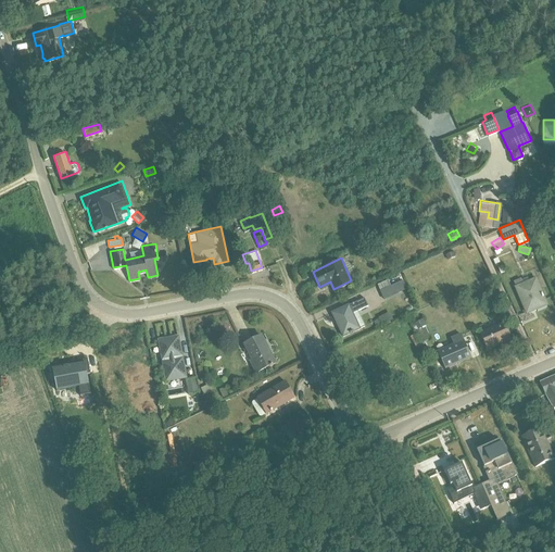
[(501,271),(506,268),(502,261),(496,264),(501,271)]
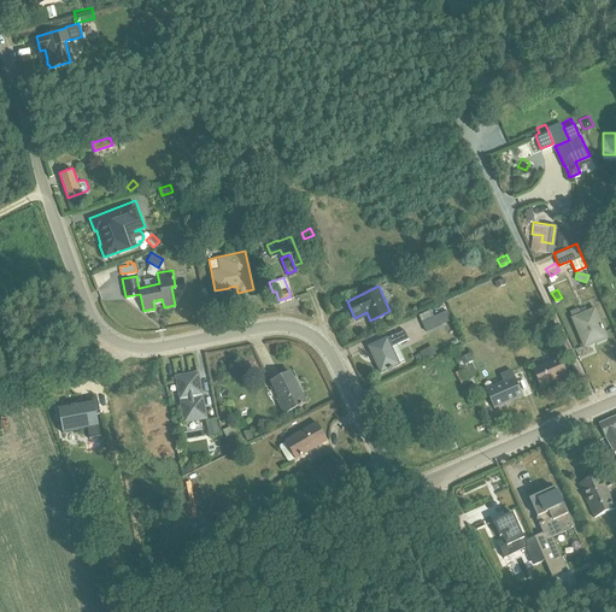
[(605,335),(592,305),(570,315),(584,345),(605,335)]
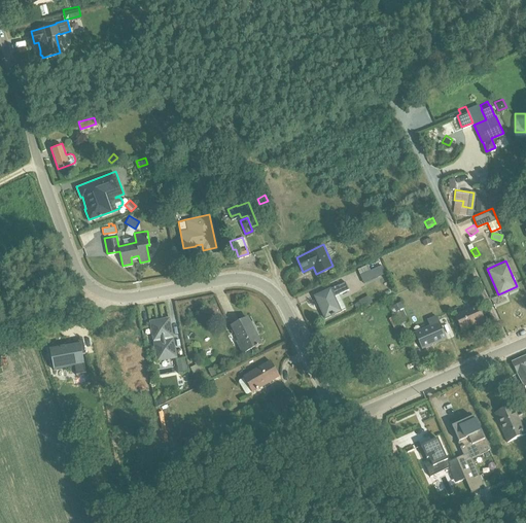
[(367,264),(356,268),(363,282),(385,272),(381,264),(370,269),(367,264)]
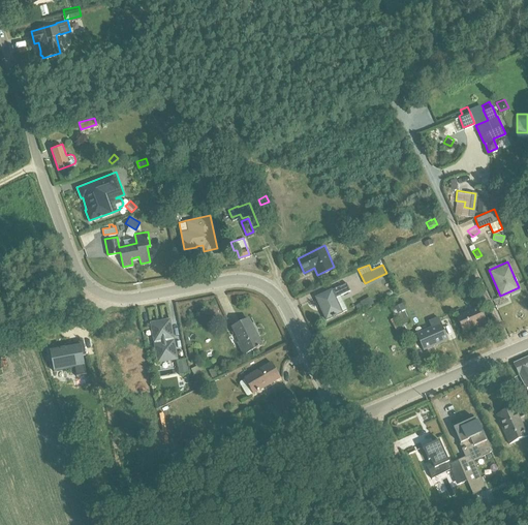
[(339,294),(349,288),(346,281),(315,296),(325,318),(346,308),(339,294)]
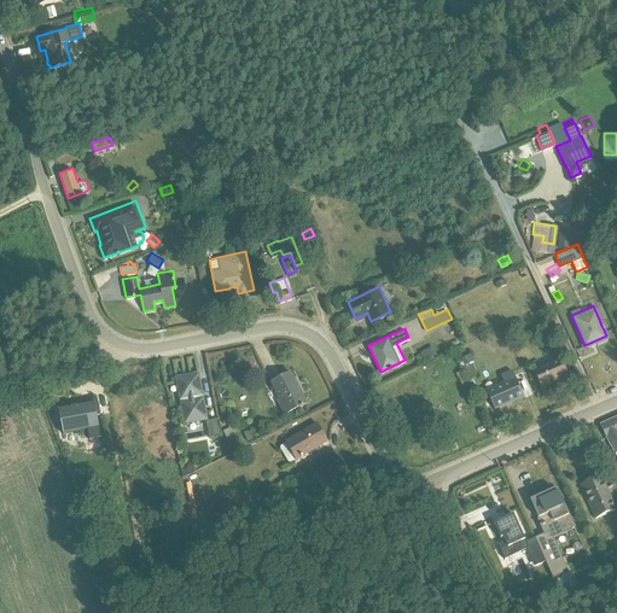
[(420,351),(415,355),(418,361),(436,352),(432,344),(419,350),(420,351)]
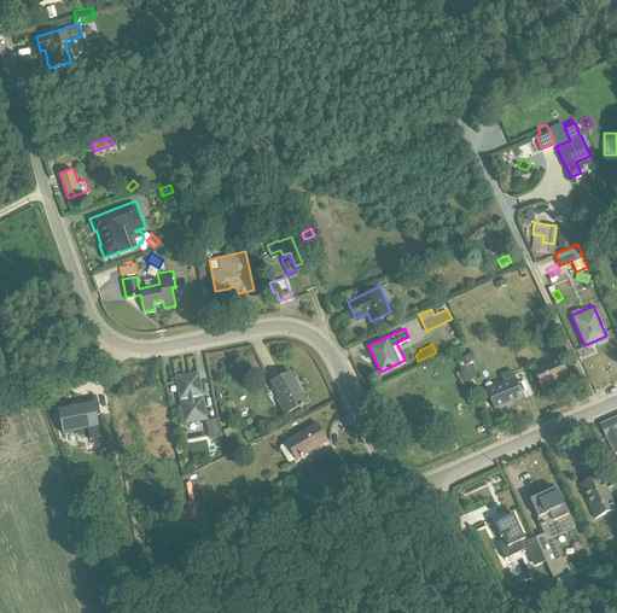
[(473,361),(469,352),(458,357),(475,392),(479,390),(472,377),(478,374),(477,371),(479,369),(476,360),(473,361)]
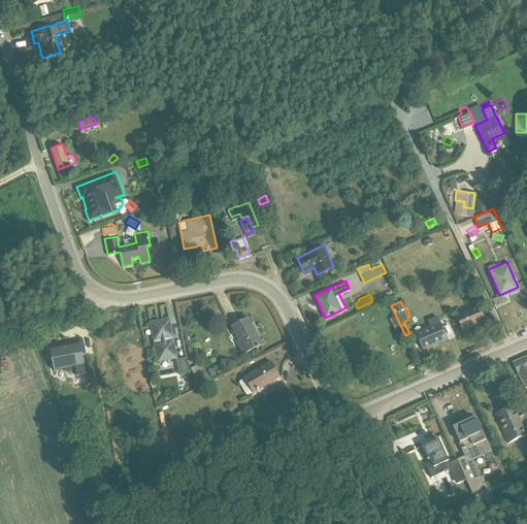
[(485,320),(478,302),(454,314),(461,330),(485,320)]
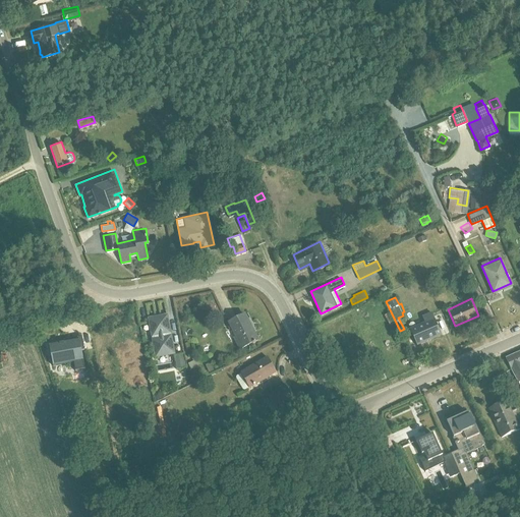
[(421,313),(423,321),(409,327),(416,343),(441,332),(430,309),(421,313)]
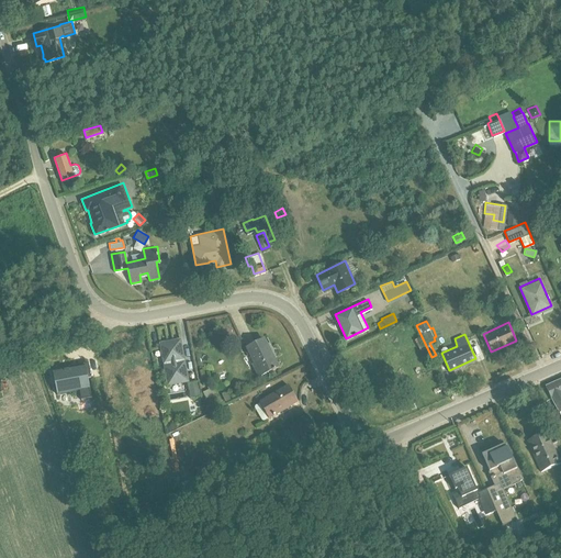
[(425,347),(418,335),(414,338),(421,349),(425,347)]
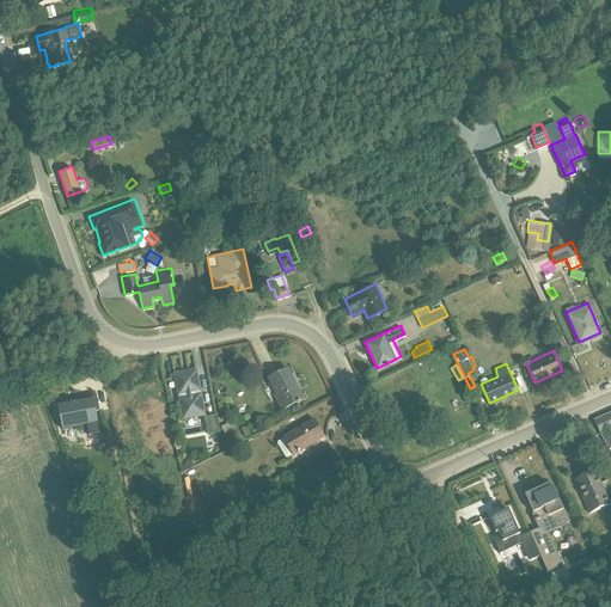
[(273,394),(280,409),(303,397),(287,367),(268,375),(276,392),(273,394)]
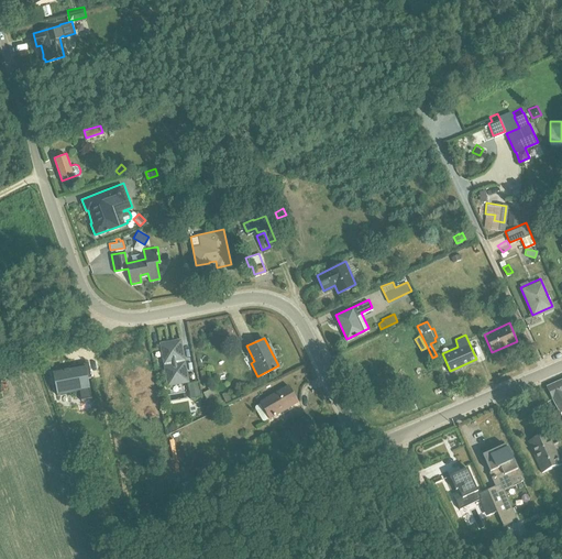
[(161,342),(168,385),(187,381),(179,339),(161,342)]
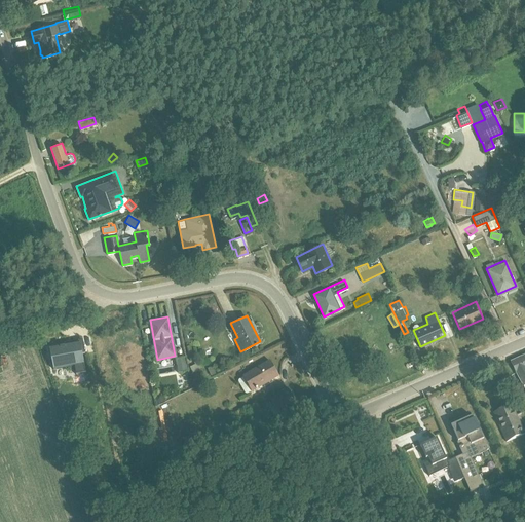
[(58,344),(49,346),(52,366),(74,362),(76,371),(85,369),(81,350),(84,350),(82,337),(57,342),(58,344)]
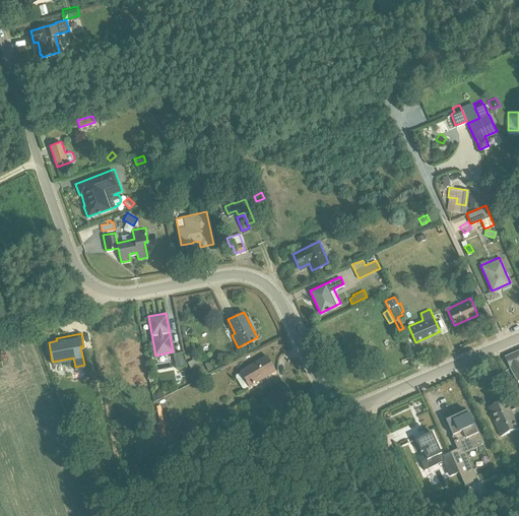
[(516,379),(517,379),(518,384),(518,347),(505,355),(516,379)]
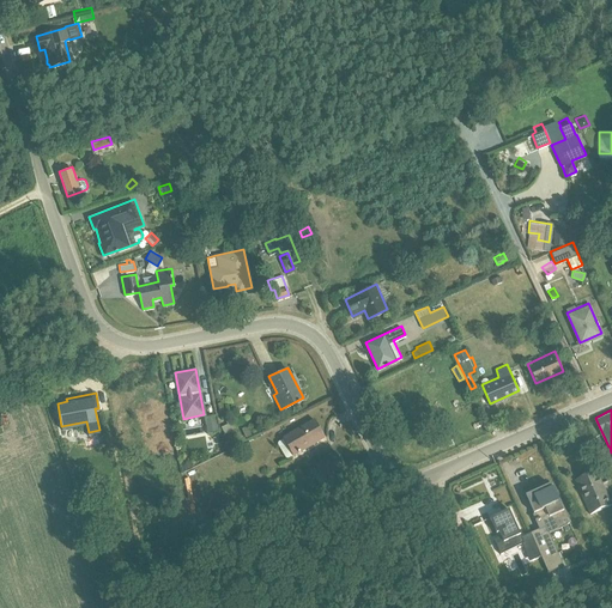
[(204,415),(207,432),(219,430),(216,413),(204,415)]
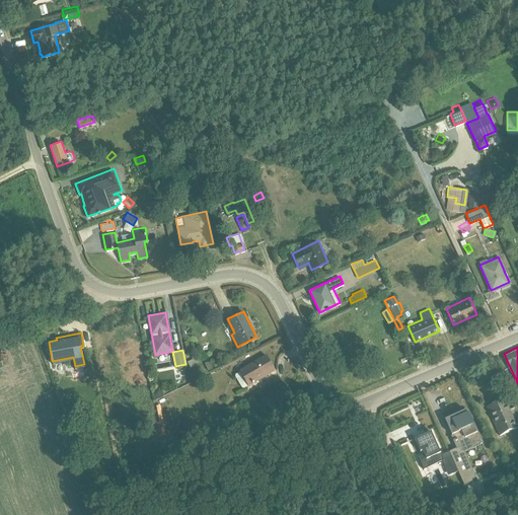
[(234,373),(234,374),(241,386),(243,386),(247,384),(274,368),(266,354),(234,373)]
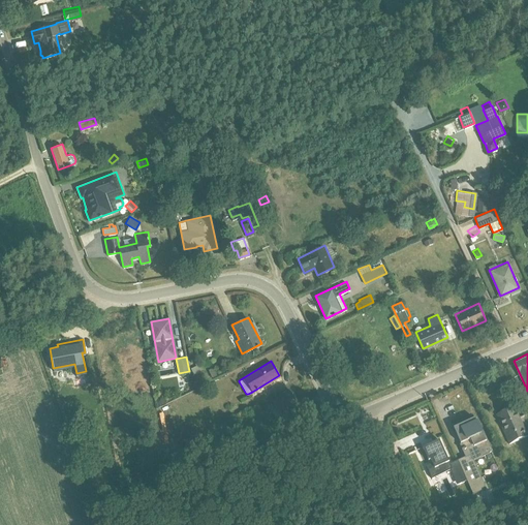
[(193,373),(200,370),(197,363),(190,367),(193,373)]
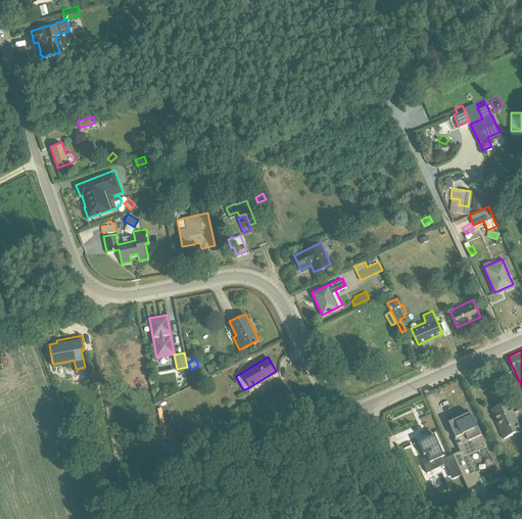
[(205,364),(208,372),(214,370),(210,362),(205,364)]
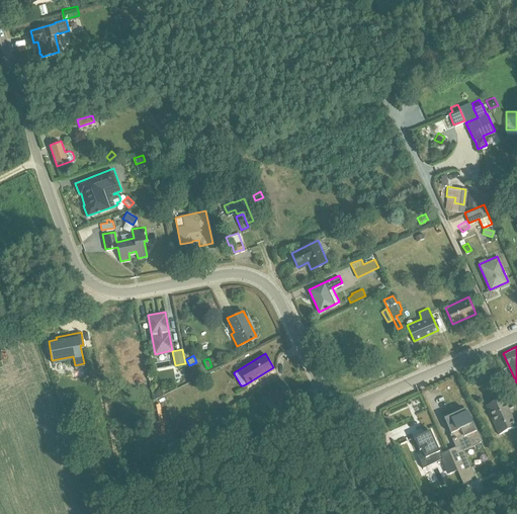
[(273,388),(272,386),(265,391),(280,413),(288,407),(287,407),(296,401),(282,380),(273,388)]
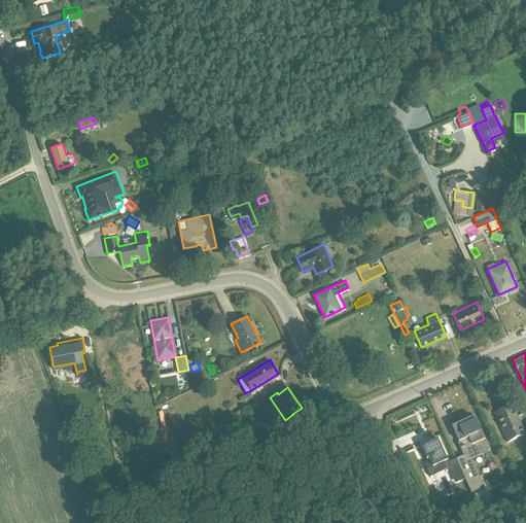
[(512,403),(493,411),(506,441),(510,439),(516,453),(525,448),(525,410),(517,414),(512,403)]
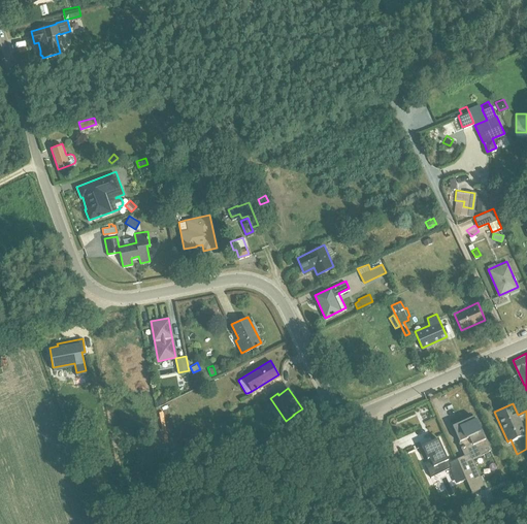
[(168,406),(158,407),(161,441),(171,440),(168,406)]
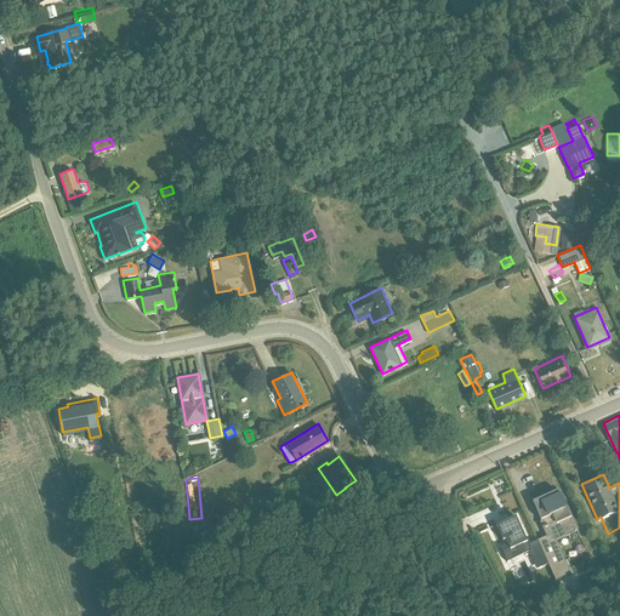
[(540,496),(532,500),(538,514),(546,532),(536,537),(555,577),(570,570),(556,539),(574,530),(574,528),(576,528),(558,488),(540,496)]
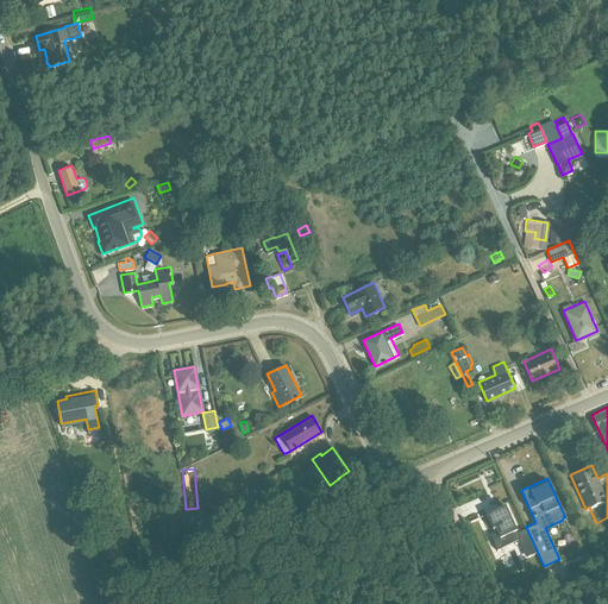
[(259,494),(269,488),(264,480),(255,485),(259,494)]
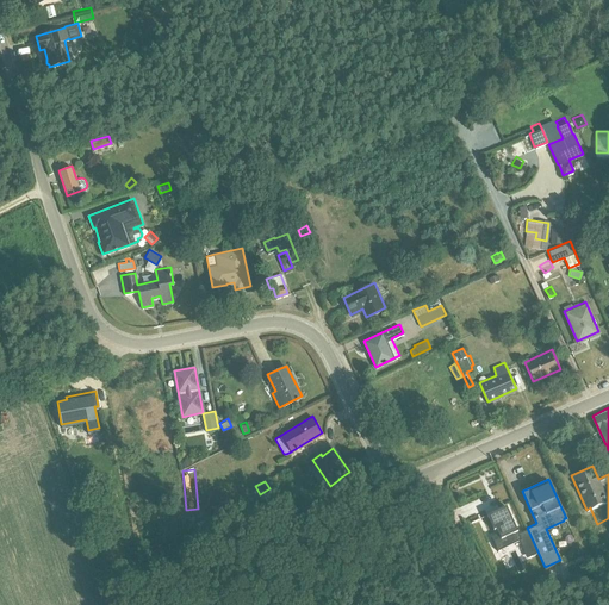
[(213,484),(204,504),(217,510),(227,491),(213,484)]
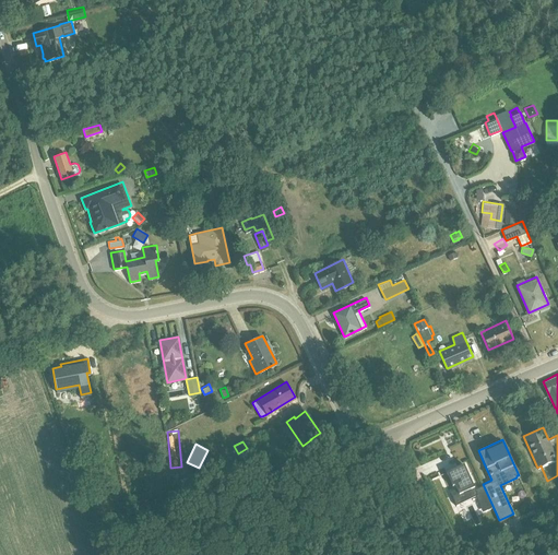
[(455,504),(476,495),(483,510),(493,506),(483,484),(474,488),(463,463),(446,471),(452,485),(455,483),(456,487),(449,491),(455,504)]
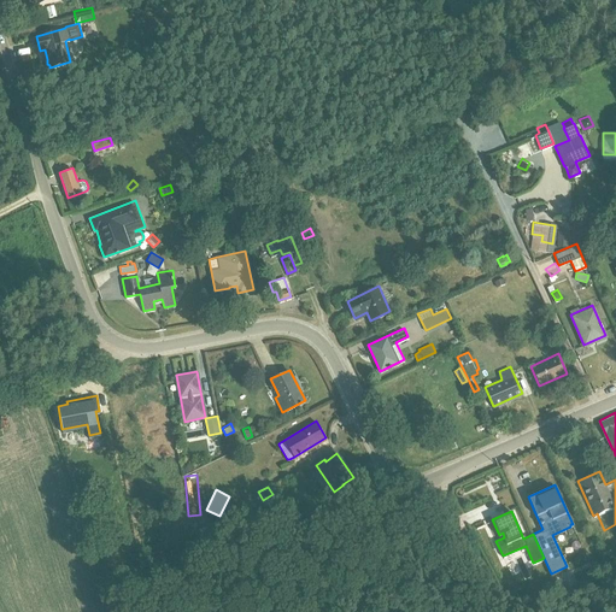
[(133,559),(122,566),(127,575),(138,566),(133,559)]
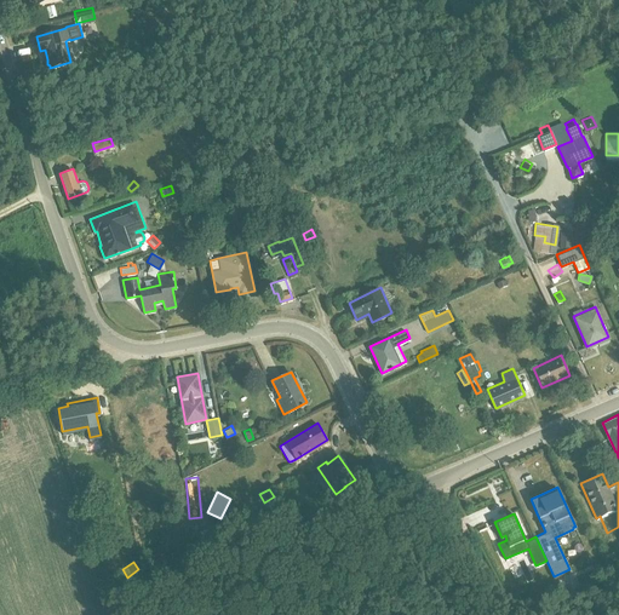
[(606,568),(597,572),(602,581),(611,576),(606,568)]
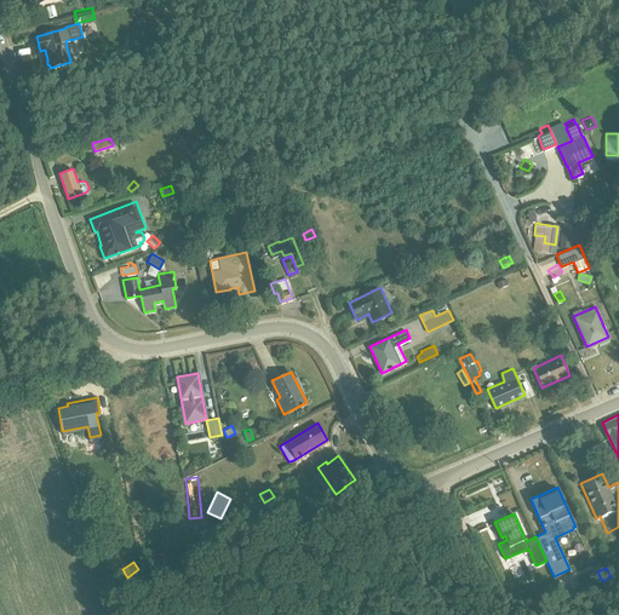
[(523,599),(517,602),(521,608),(520,608),(523,614),(537,609),(534,602),(526,605),(523,599)]
